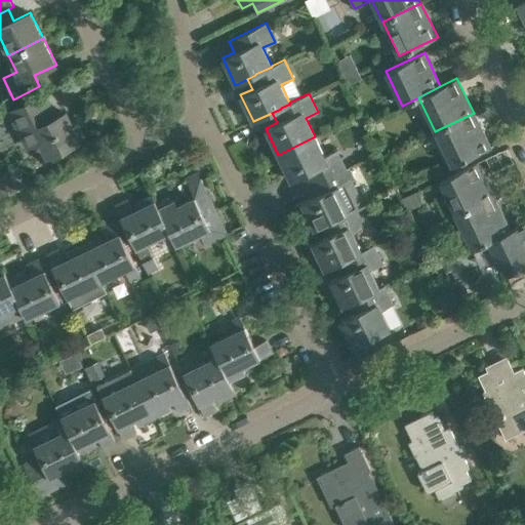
[(78,140),(78,138),(82,136),(76,122),(71,124),(65,113),(51,119),(47,112),(50,111),(43,95),(10,112),(27,147),(40,140),(47,155),(48,155),(52,162),(67,155),(64,148),(78,140)]
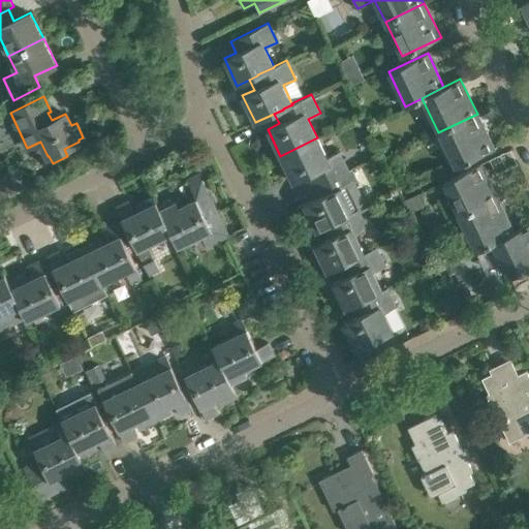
[(477,114),(438,132),(456,166),(494,148),(477,114)]
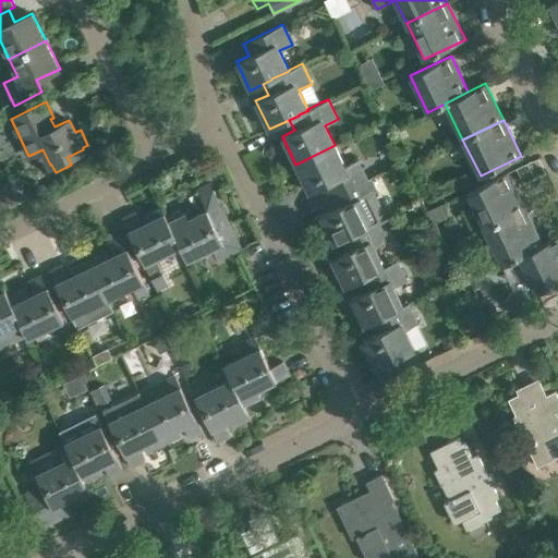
[(335,145),(295,165),(310,193),(322,186),(327,197),(337,193),(367,179),(358,159),(344,166),(335,145)]
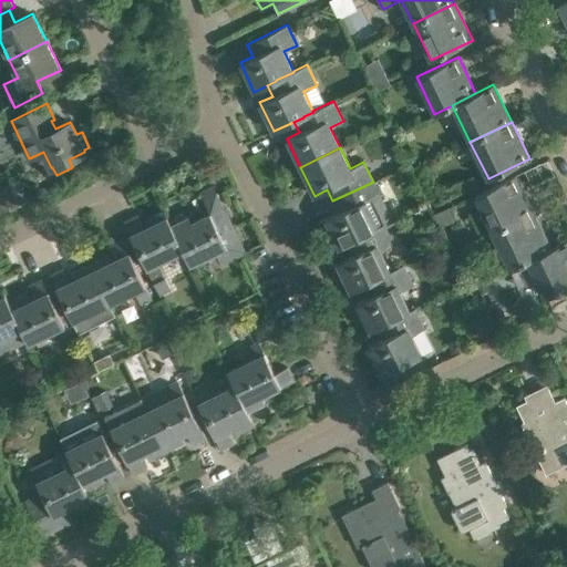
[(474,196),(492,233),(533,213),(515,175),(474,196)]
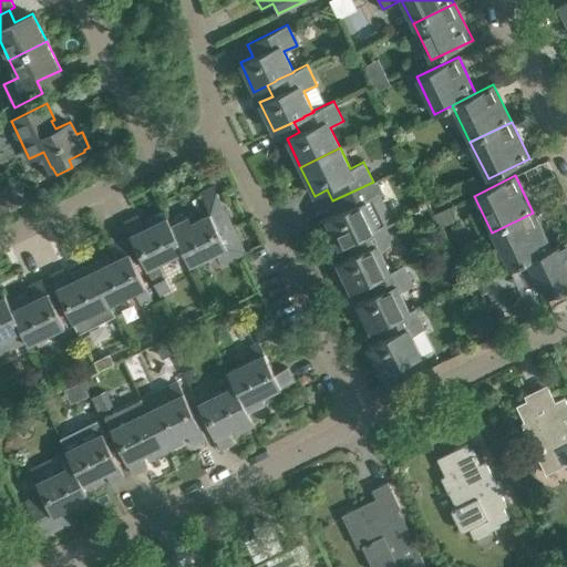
[(338,213),(317,223),(325,237),(332,233),(339,247),(344,245),(353,240),(379,227),(384,225),(384,226),(392,222),(392,220),(382,202),(373,182),(342,196),(332,200),(338,213)]
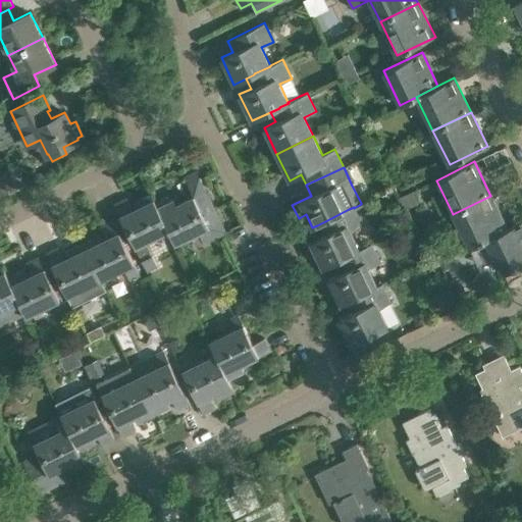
[(10,173),(2,177),(9,193),(24,186),(20,177),(10,173)]
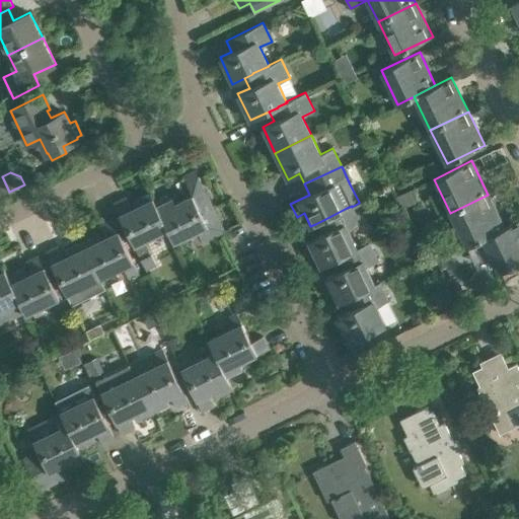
[(1,173),(0,173),(0,196),(9,192),(2,176),(1,173)]
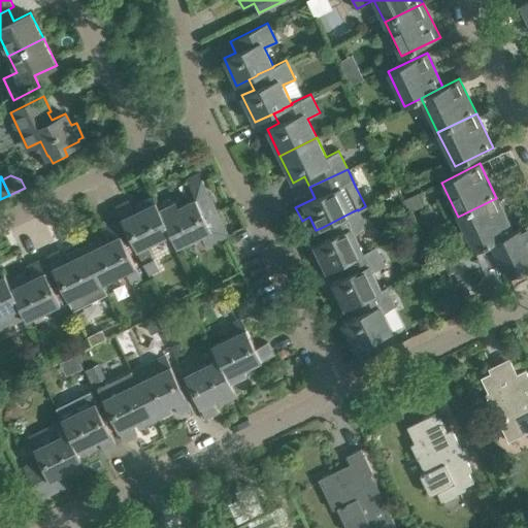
[(213,204),(207,192),(201,179),(189,186),(195,198),(178,206),(175,201),(159,208),(159,209),(170,233),(176,248),(189,241),(191,244),(202,238),(206,246),(228,235),(216,209),(213,210),(211,206),(213,204)]
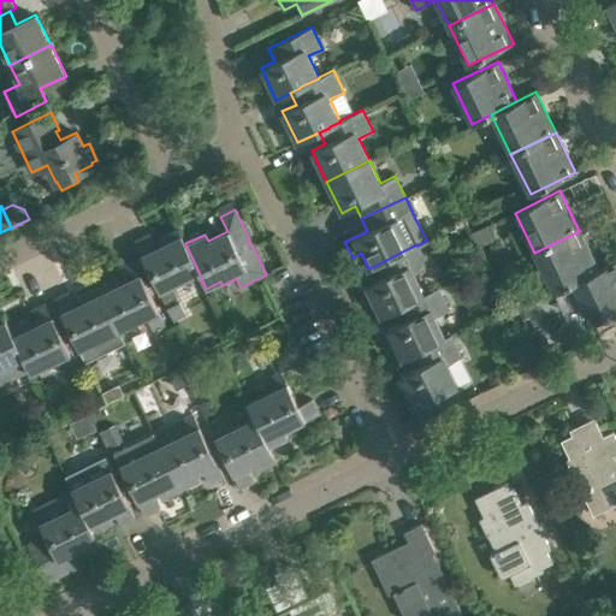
[(472,234),(478,246),(492,238),(486,226),(472,234)]
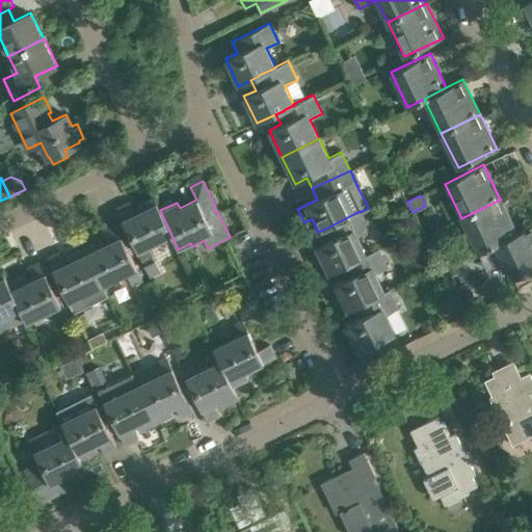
[(160,210),(154,197),(137,206),(139,211),(135,213),(129,202),(116,208),(149,275),(159,270),(148,246),(171,235),(160,211),(160,210)]
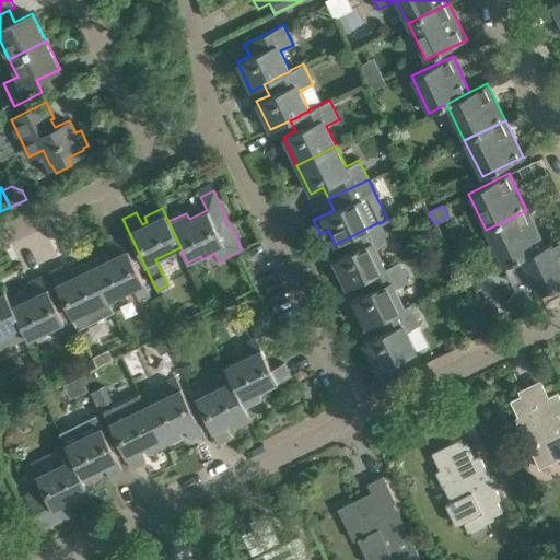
[(526,210),(486,230),(503,266),(504,266),(522,257),(521,257),(545,246),(544,245),(526,210)]
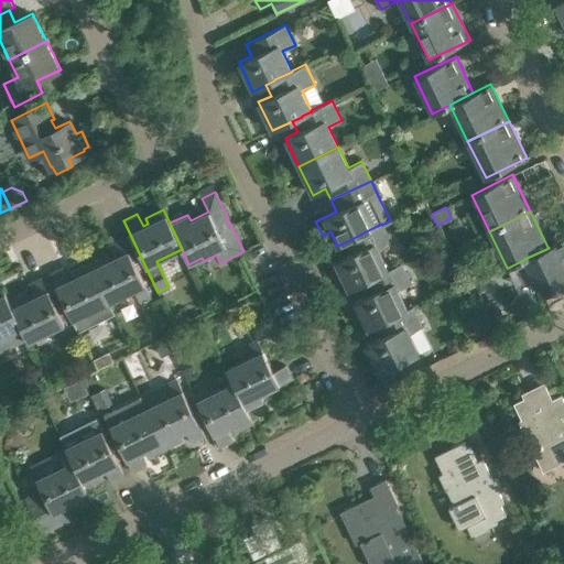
[(348,256),(327,267),(334,280),(342,277),(348,290),(361,283),(370,279),(388,270),(378,250),(391,243),(382,225),(382,224),(377,226),(351,239),(343,243),(348,256)]
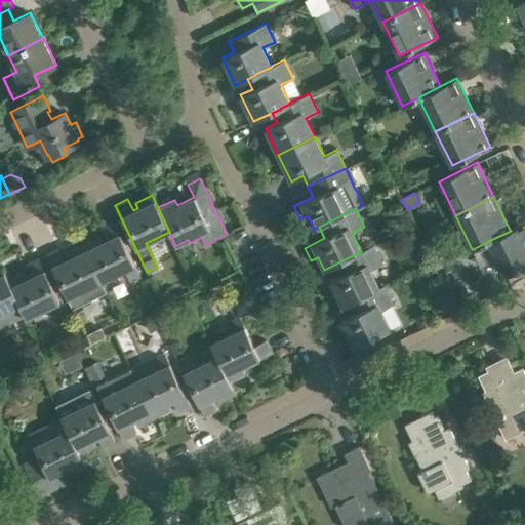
[(83,244),(101,281),(124,270),(130,281),(140,276),(114,221),(102,228),(107,239),(103,242),(99,236),(83,244)]
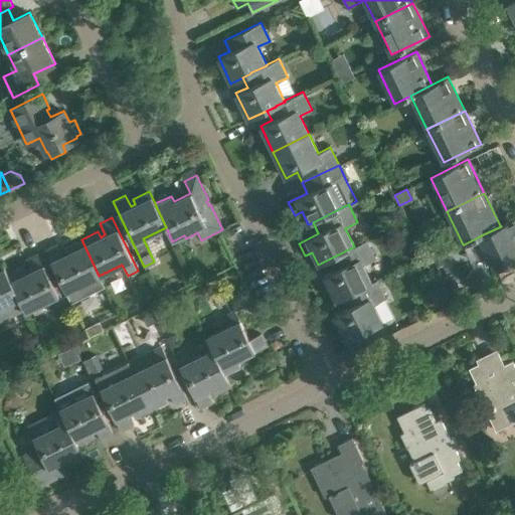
[(480,236),(464,244),(472,262),(488,253),(495,270),(514,260),(514,218),(500,225),(501,226),(479,236),(480,236)]
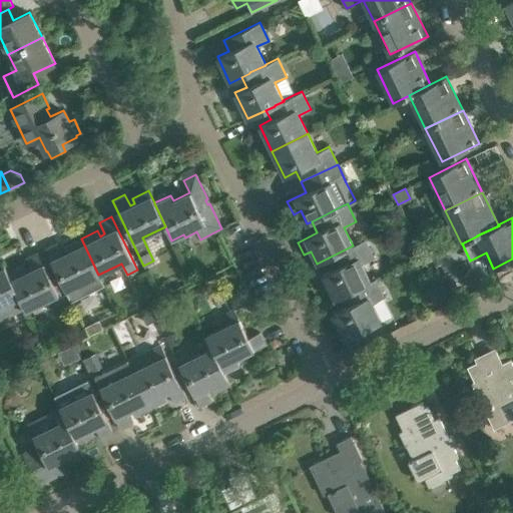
[(56,243),(45,248),(71,302),(104,286),(98,275),(81,238),(65,246),(67,251),(63,254),(57,242),(56,243)]
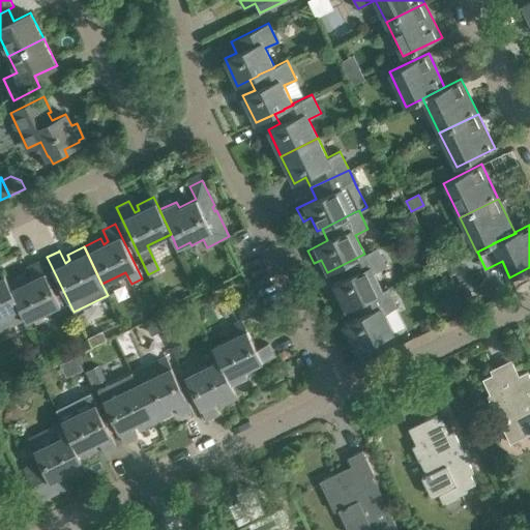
[(345,276),(332,283),(346,310),(350,307),(359,303),(359,302),(383,291),(382,290),(374,272),(386,266),(377,247),(364,254),(348,262),(340,266),(345,276)]
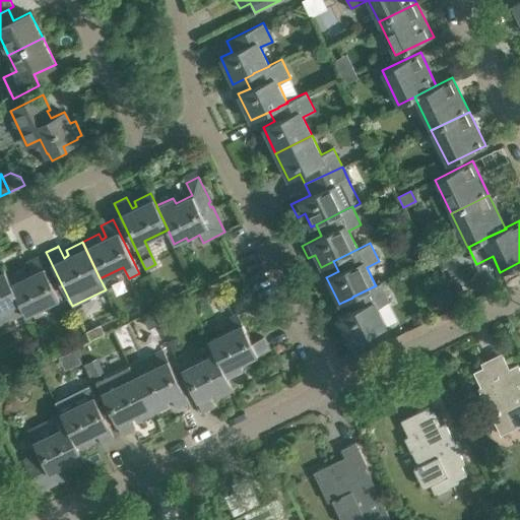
[(64,309),(39,255),(25,261),(31,273),(26,275),(24,270),(8,277),(8,278),(19,302),(24,313),(25,315),(49,303),(54,314),(64,309)]
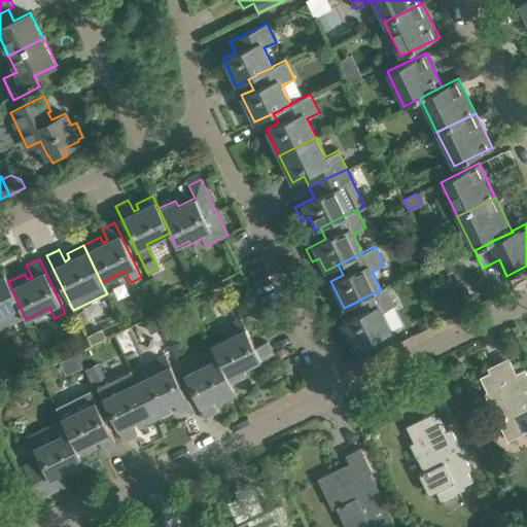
[(0,328),(1,328),(25,317),(20,306),(8,282),(8,281),(2,269),(0,269),(0,328)]
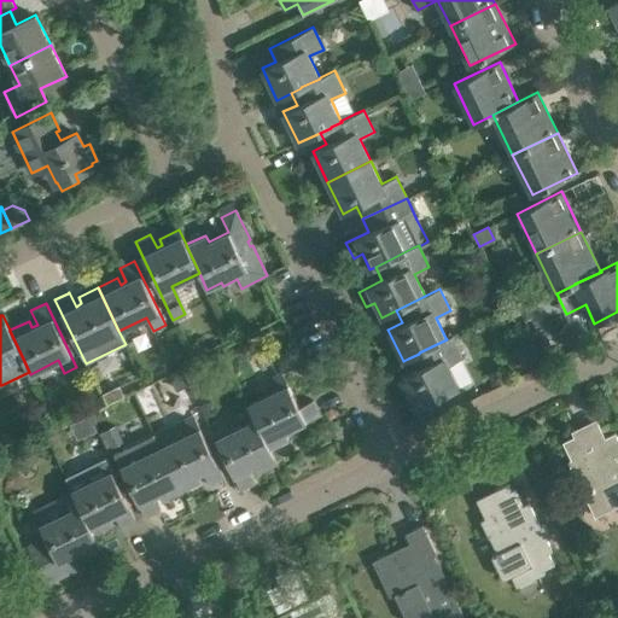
[(414,371),(401,377),(415,408),(429,402),(459,388),(448,365),(462,357),(452,336),(445,338),(447,339),(419,353),(419,354),(408,359),(414,371)]
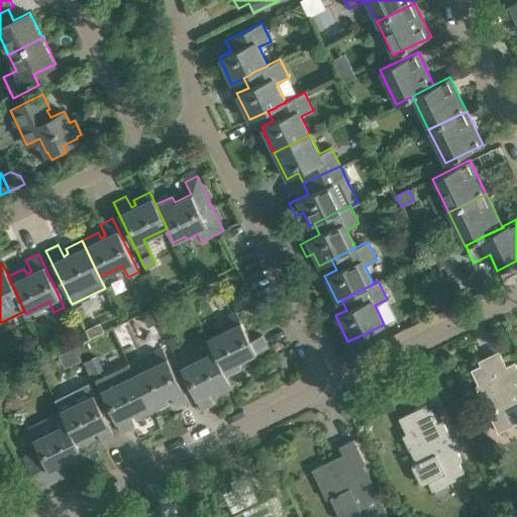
[(245,290),(236,294),(243,307),(252,302),(245,290)]
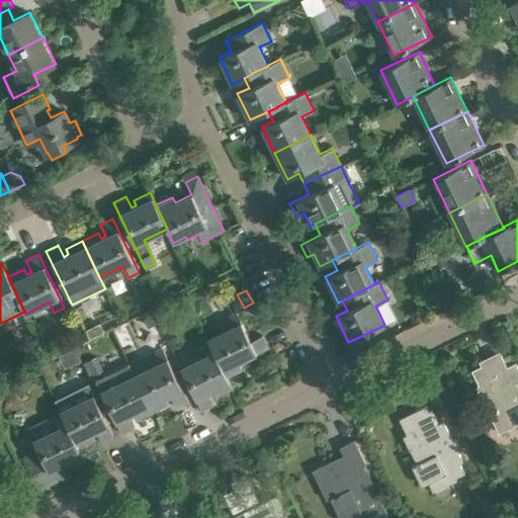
[(239,361),(256,353),(268,347),(262,335),(250,341),(236,311),(226,316),(231,327),(207,339),(213,351),(226,374),(242,367),(239,361)]
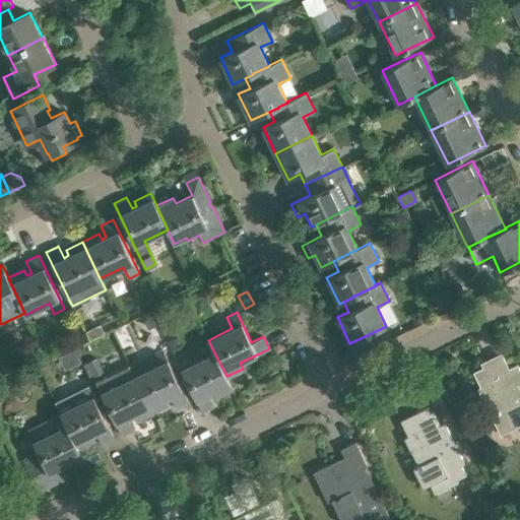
[(89,340),(105,333),(101,325),(85,332),(89,340)]
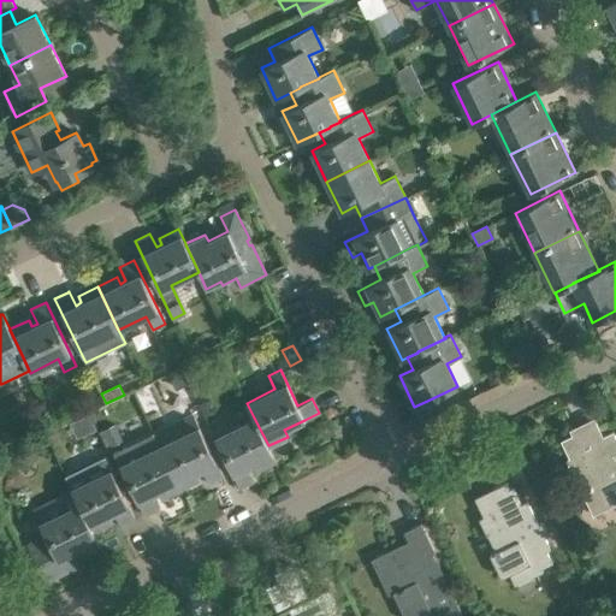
[(427,401),(414,407),(421,421),(433,415),(427,401)]
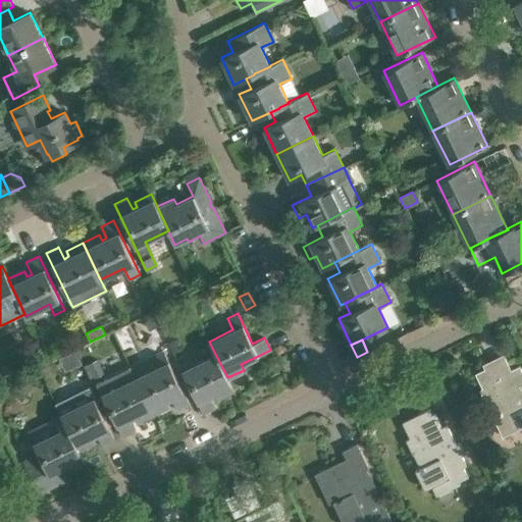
[(163,350),(129,366),(135,377),(153,414),(169,406),(166,401),(171,398),(177,410),(190,404),(163,350)]
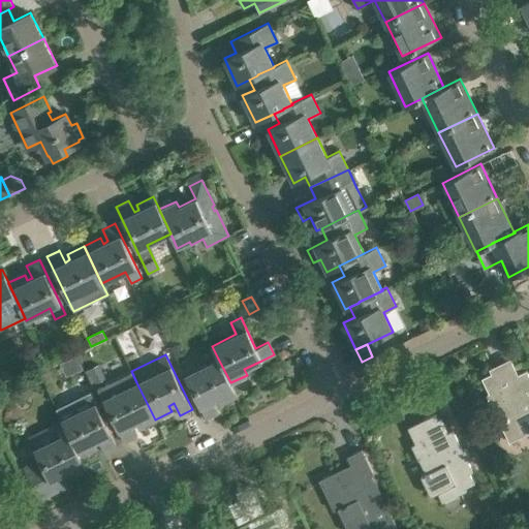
[(237,396),(230,382),(218,359),(194,370),(189,359),(179,364),(206,418),(218,412),(213,401),(217,398),(220,404),(237,396)]
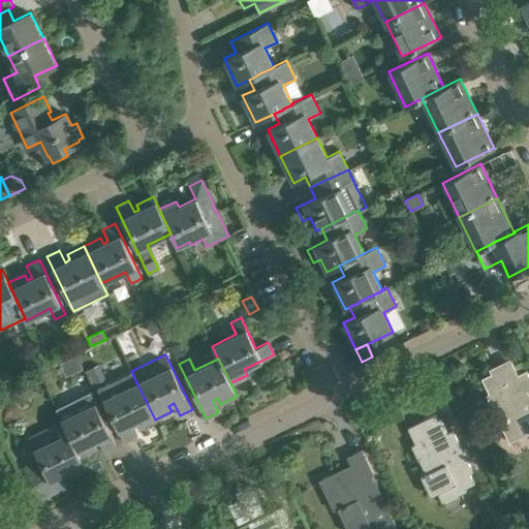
[(501,386),(494,371),(481,377),(489,393),(486,394),(492,407),(498,404),(504,417),(499,421),(508,440),(528,430),(528,375),(526,369),(506,379),(507,383),(501,386)]
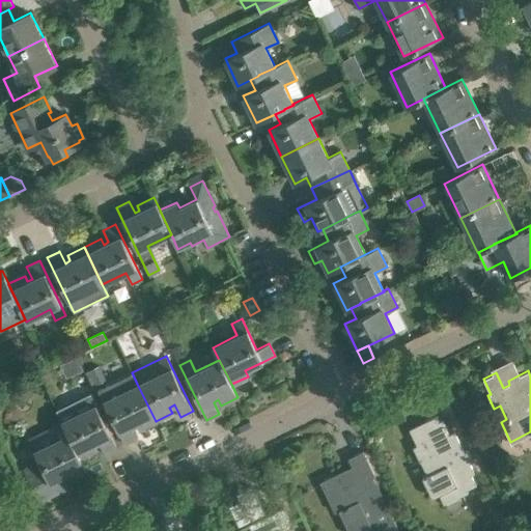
[(108,384),(98,389),(124,444),(137,438),(131,426),(136,423),(139,429),(156,421),(137,384),(132,372),(108,384)]
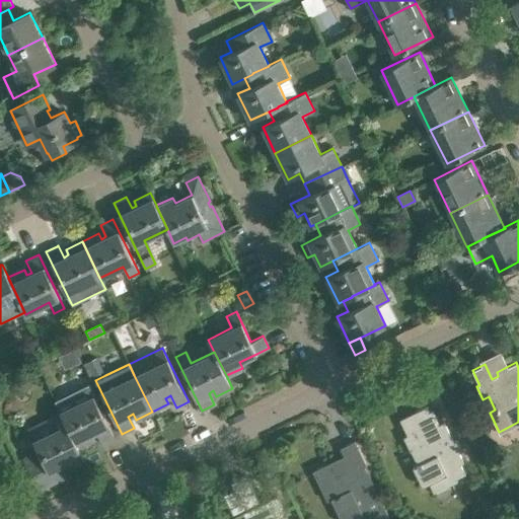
[(78,389),(55,400),(61,414),(66,424),(78,448),(78,447),(94,440),(91,434),(96,432),(102,444),(115,438),(88,384),(78,389)]
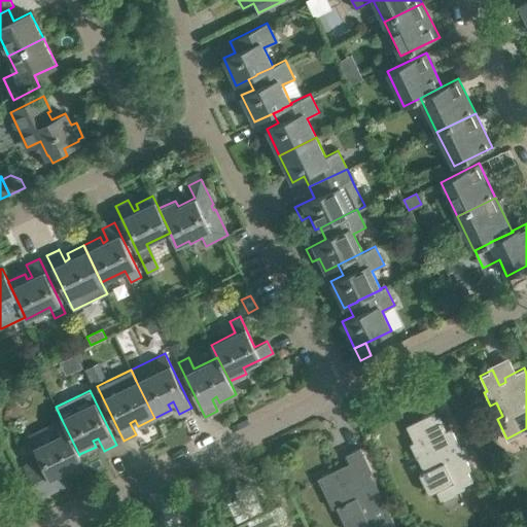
[(406,425),(413,442),(410,443),(416,458),(419,457),(425,470),(419,473),(428,494),(434,490),(440,500),(463,489),(462,486),(472,482),(467,471),(470,469),(466,460),(469,458),(463,447),(460,448),(451,428),(446,430),(438,417),(435,418),(433,413),(406,425)]
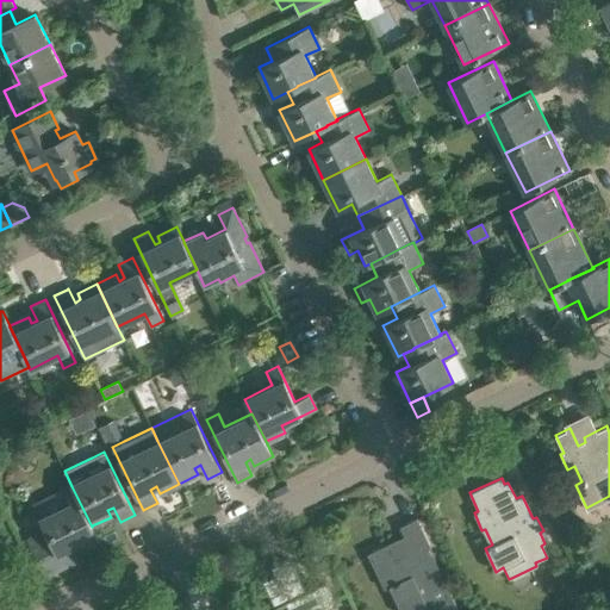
[(45,530),(37,534),(26,539),(44,577),(78,560),(70,546),(76,542),(80,551),(99,541),(92,526),(92,527),(78,498),(72,486),(32,504),(45,530)]
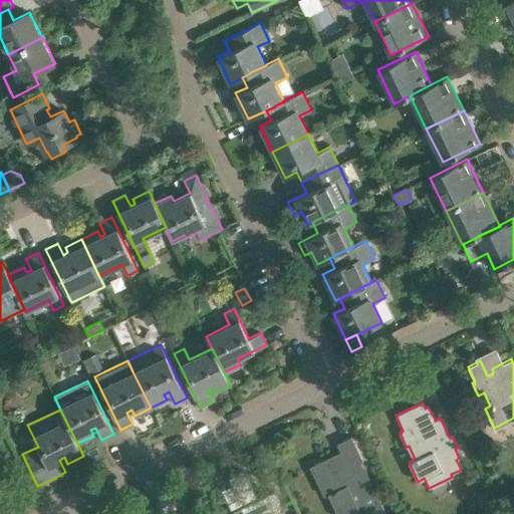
[(350,513),(358,511),(359,513),(386,513),(361,462),(363,461),(351,436),(337,443),(340,451),(309,466),(317,483),(324,479),(331,492),(327,493),(337,513),(350,513)]
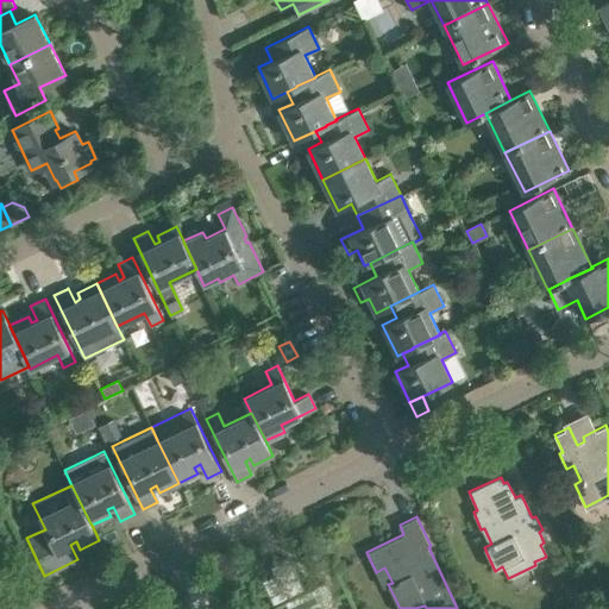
[(274,575),(262,581),(276,608),(325,608),(336,603),(325,582),(305,591),(289,558),(270,566),(274,575)]
